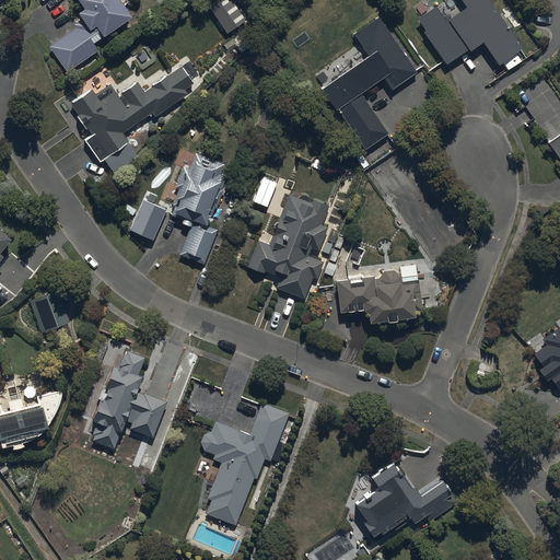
[(79,0),(83,6),(77,10),(81,16),(73,22),(76,26),(49,44),(67,70),(98,48),(92,38),(131,13),(121,0),(79,0)]
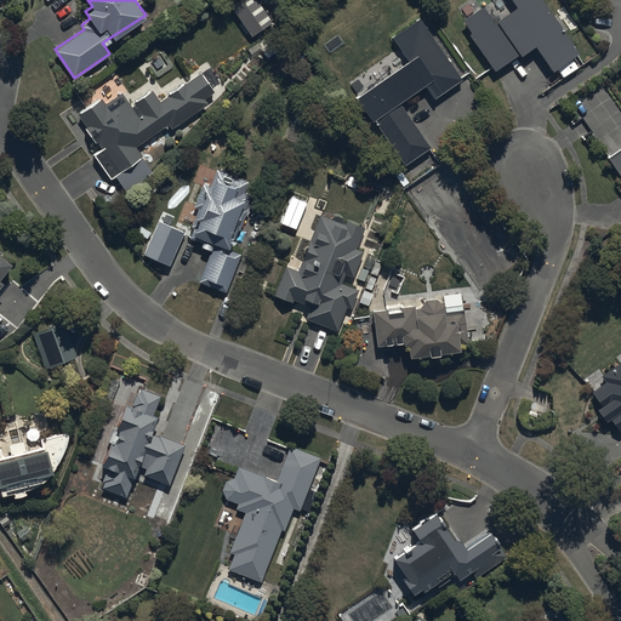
[(257,0),(235,0),(231,4),(251,34),(272,21),(257,0)]
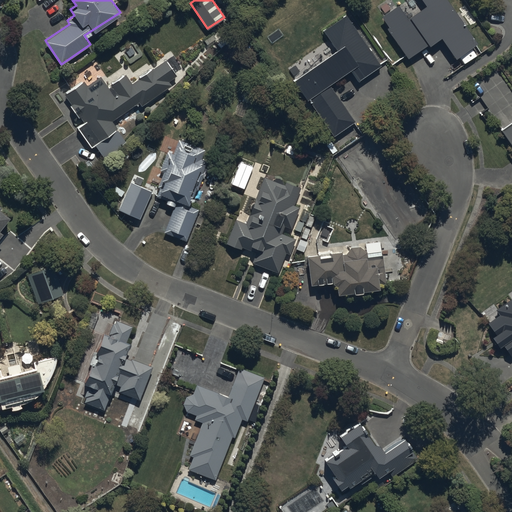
[(407,56),(440,34),(455,57),(476,42),(448,0),(422,0),(425,4),(422,6),(407,16),(398,3),(382,14),(390,27),(388,29),(407,56)]
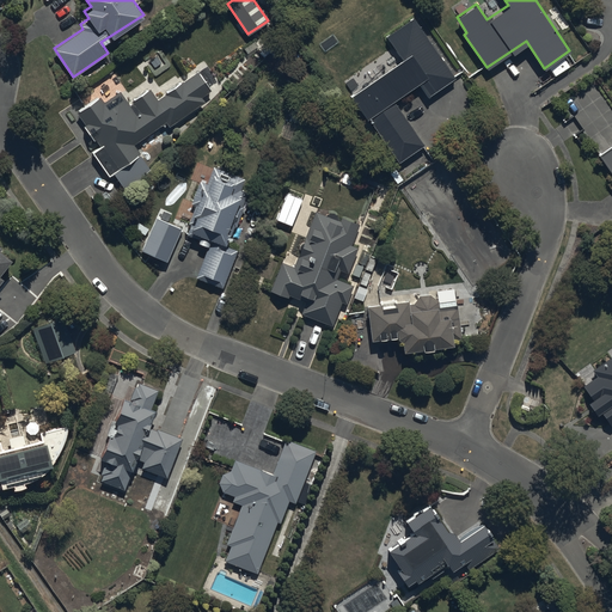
[(386,34),(402,59),(377,75),(352,91),(398,161),(423,145),(392,99),(418,81),(427,96),(454,77),(414,16),(386,34)]
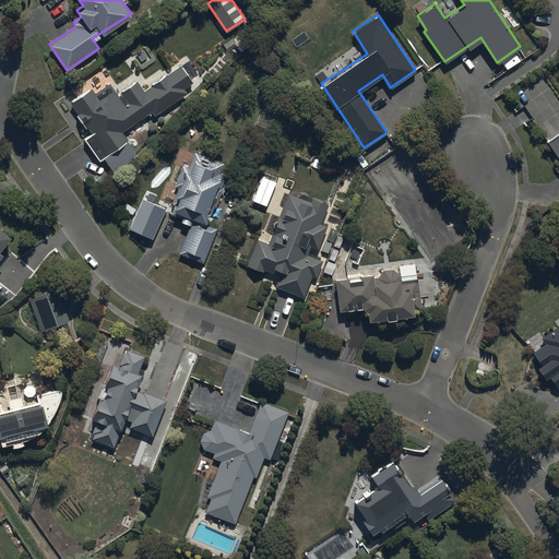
[(187,91),(185,86),(192,81),(181,66),(144,91),(137,80),(117,93),(109,82),(94,92),(91,86),(70,100),(73,106),(87,128),(91,132),(84,137),(98,158),(103,156),(127,140),(128,139),(121,128),(151,108),(154,114),(187,91)]
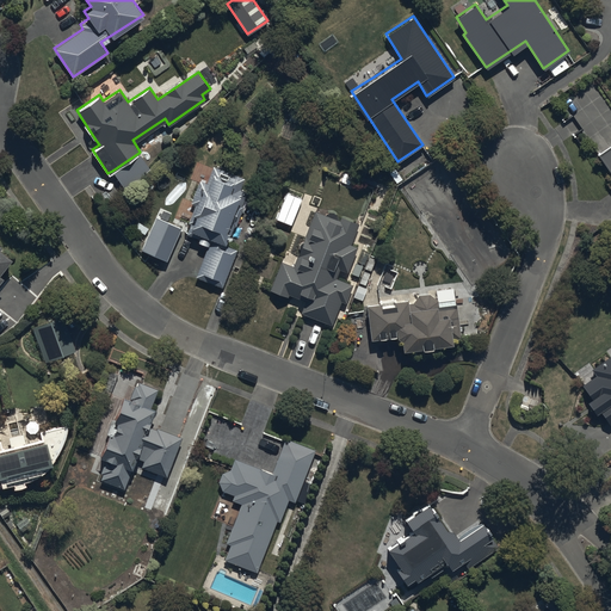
[(307,109),(294,104),(288,121),(301,125),(307,109)]
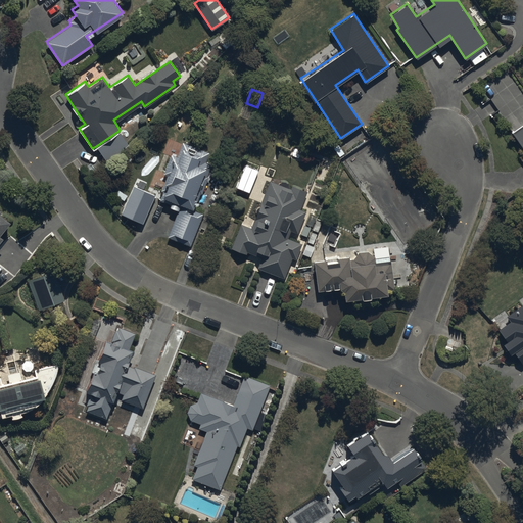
[(522,125),(513,132),(522,147),(522,125)]
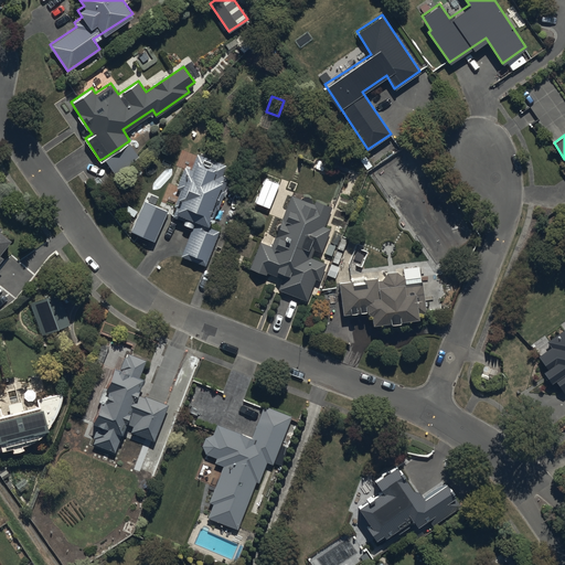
[(128,141),(104,158),(113,171),(137,155),(128,141)]
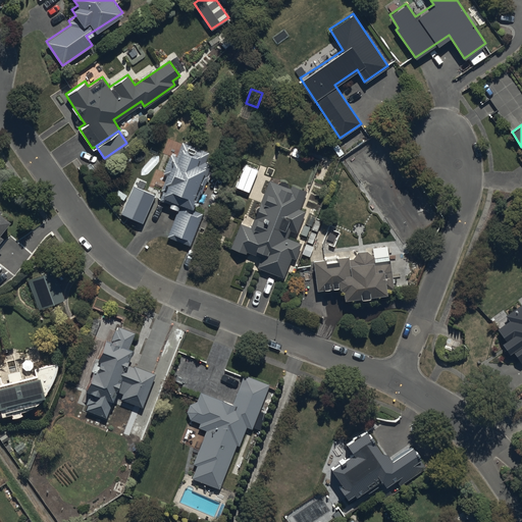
[(183,140),(179,146),(176,156),(170,153),(162,172),(168,174),(159,200),(178,207),(167,237),(190,245),(202,213),(194,209),(213,158),(199,153),(201,148),(183,140)]
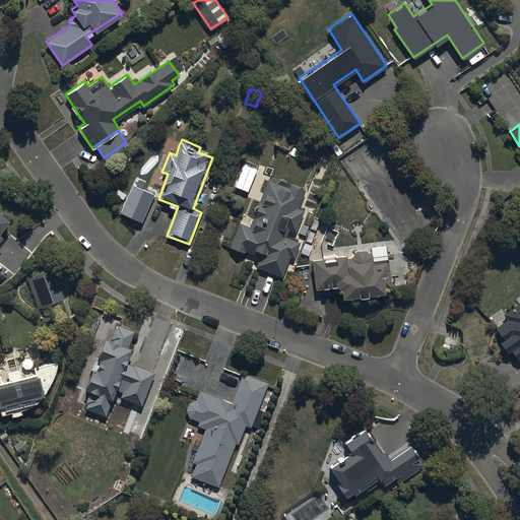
[(235,186),(247,190),(256,168),(244,164),(235,186)]
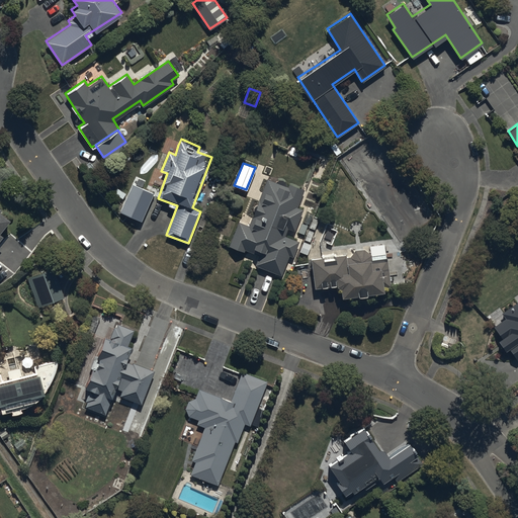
[(255,264),(281,274),(288,255),(292,257),(298,240),(295,239),(286,236),(289,229),(294,231),(303,208),(298,206),(304,191),(268,177),(249,226),(238,222),(229,246),(244,252),(246,249),(259,254),(255,264)]
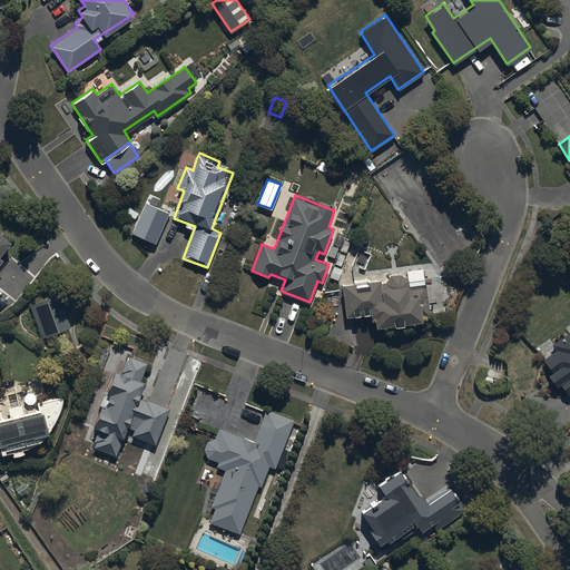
[(169,214),(146,204),(133,234),(156,245),(169,214)]
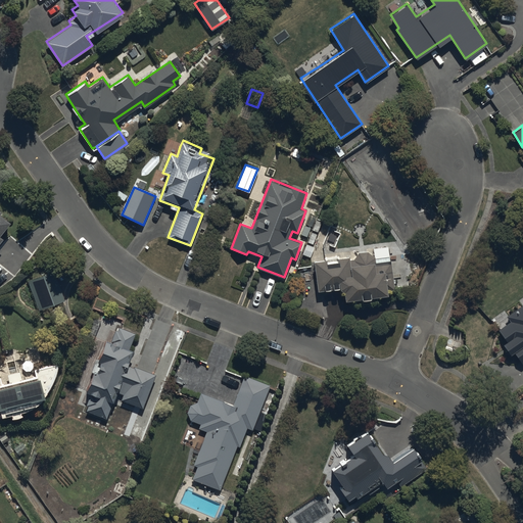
[(0,230),(8,220),(0,212),(0,230)]
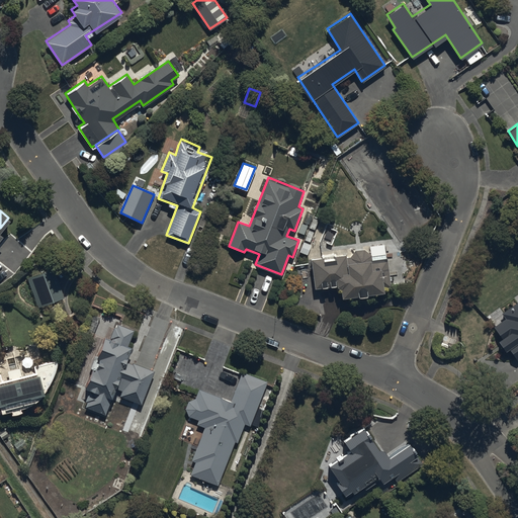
[(385,252),(370,254),(363,249),(354,250),(350,257),(345,257),(345,253),(310,257),(314,286),(340,283),(341,296),(391,290),(385,252)]
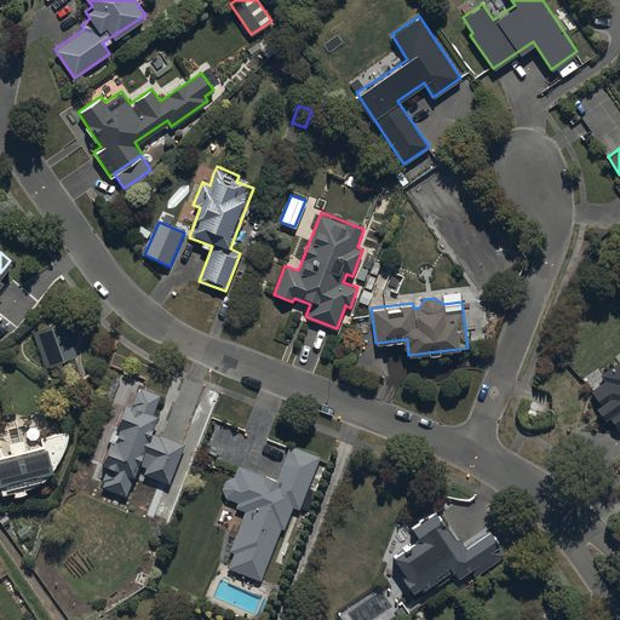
[(33,332),(46,367),(78,356),(64,321),(33,332)]
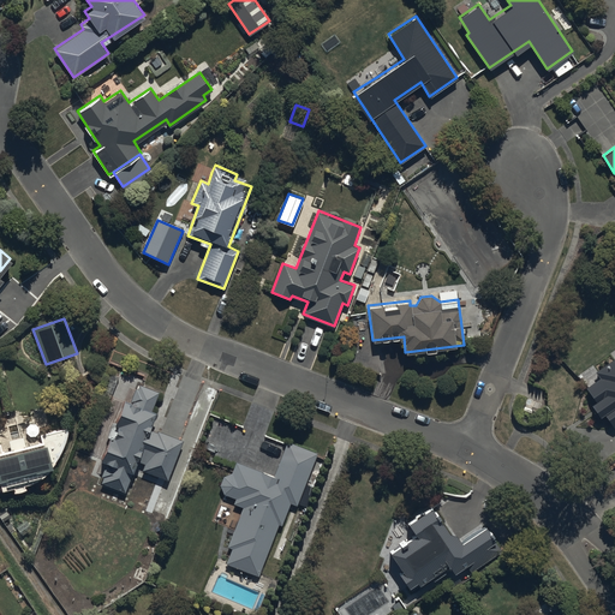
[(614,357),(595,371),(599,378),(586,387),(614,428),(614,427),(614,357)]
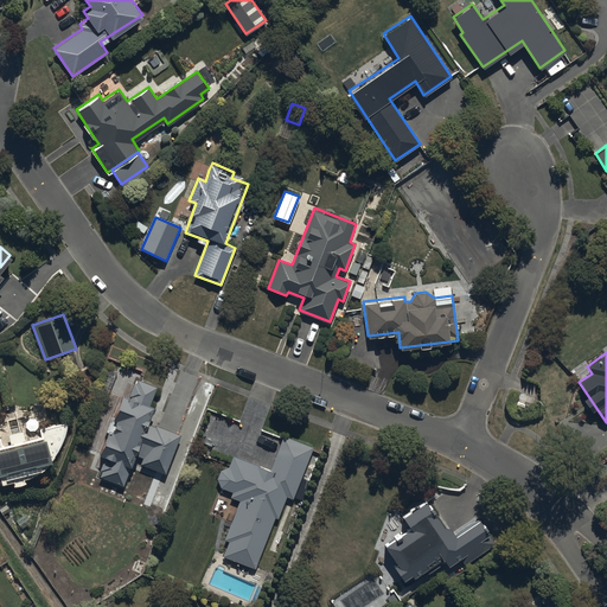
[(122,374),(108,368),(100,389),(114,395),(122,374)]
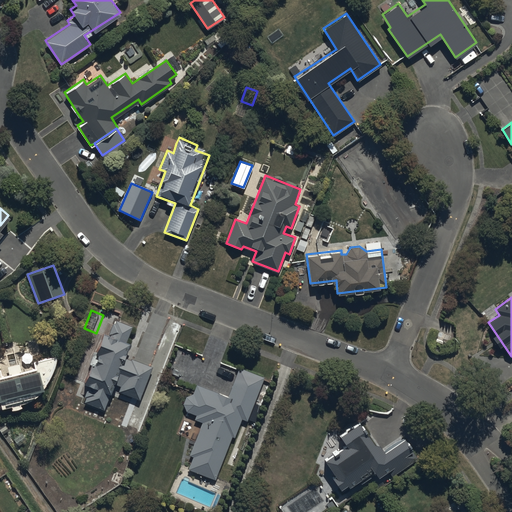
[(114,319),(108,334),(101,331),(82,381),(89,384),(82,401),(104,409),(112,389),(140,399),(152,366),(124,356),(130,342),(125,340),(131,325),(114,319)]
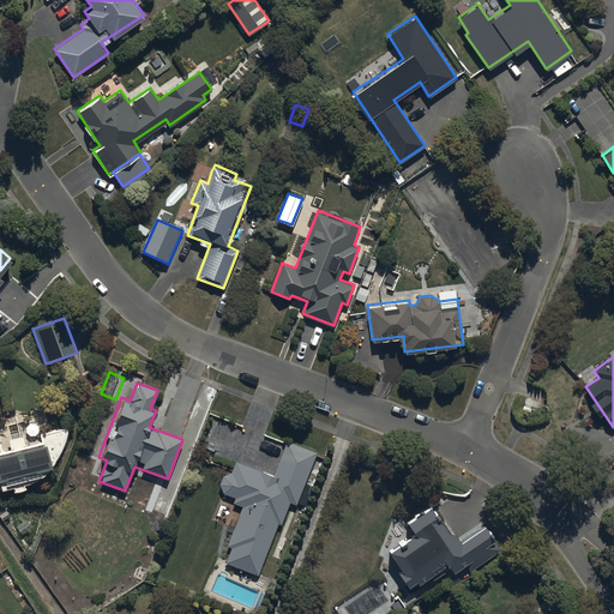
[(0,443),(0,482),(1,487),(13,485),(14,488),(25,486),(24,482),(25,481),(28,481),(29,480),(31,479),(34,479),(35,477),(36,476),(38,475),(40,474),(42,473),(43,471),(44,470),(47,469),(48,468),(49,467),(50,465),(52,463),(53,462),(54,461),(55,458),(56,457),(58,456),(59,453),(60,452),(61,450),(61,449),(62,446),(64,445),(64,443),(65,440),(65,439),(65,437),(66,435),(66,433),(66,431),(66,429),(67,427),(41,434),(43,440),(25,445),(22,435),(8,439),(11,449),(2,451),(0,443)]
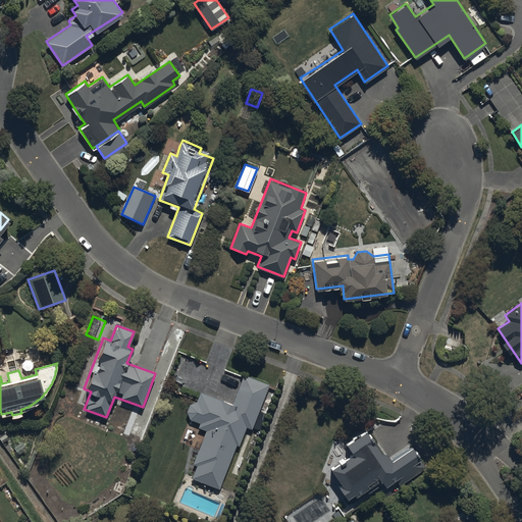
[(198,426),(205,429),(192,463),(197,465),(193,478),(218,487),(236,444),(240,446),(247,426),(251,428),(267,384),(244,375),(232,404),(200,392),(195,407),(190,405),(185,417),(200,422),(198,426)]
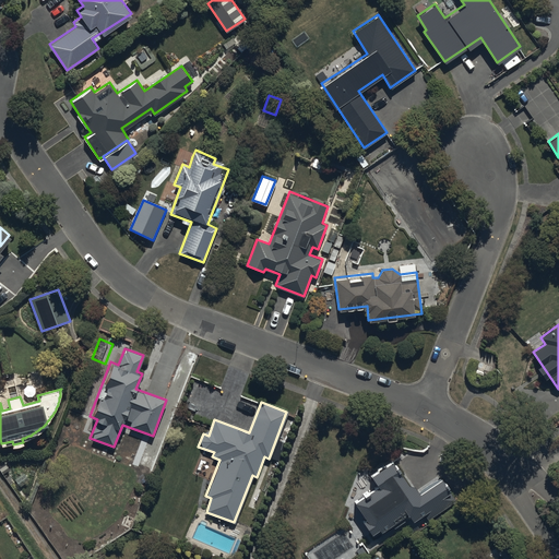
[(370,474),(378,486),(354,501),(378,538),(402,523),(411,518),(413,521),(425,513),(428,519),(456,500),(441,477),(415,494),(392,460),(378,468),(370,474)]
